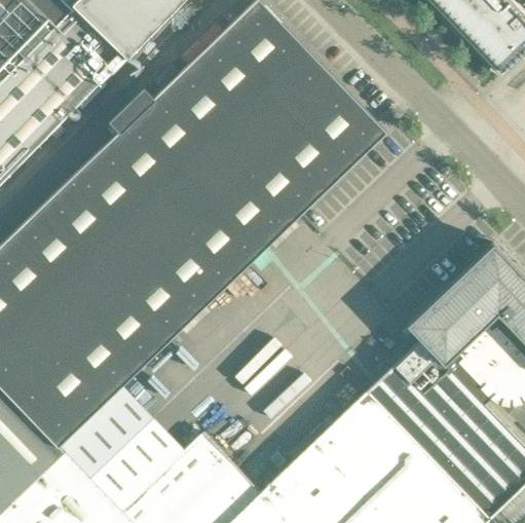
[(0,185),(123,59),(125,61),(185,0),(0,0),(0,185)]
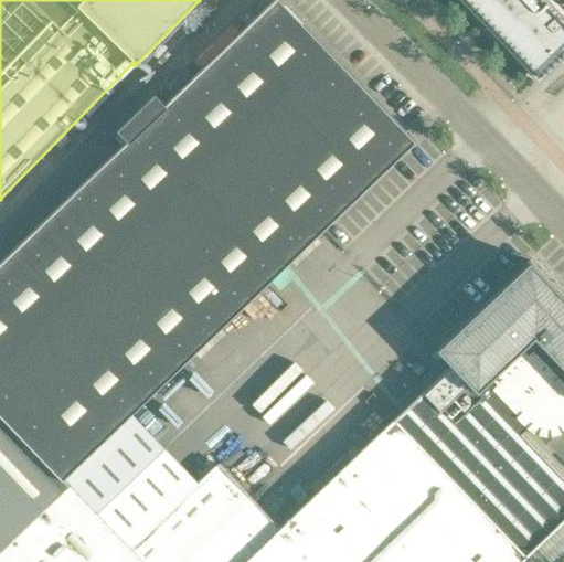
[(414,144),(276,0),(275,0),(163,107),(153,95),(115,131),(126,142),(0,263),(0,561),(520,561),(563,520),(563,484),(512,430),(521,422),(525,427),(523,430),(524,431),(527,428),(536,435),(535,437),(536,438),(538,435),(549,437),(549,441),(550,441),(550,437),(560,434),(562,436),(563,436),(562,433),(563,430),(563,299),(529,263),(436,351),(449,367),(278,531),(216,466),(129,550),(68,486),(67,487),(62,481),(414,144)]
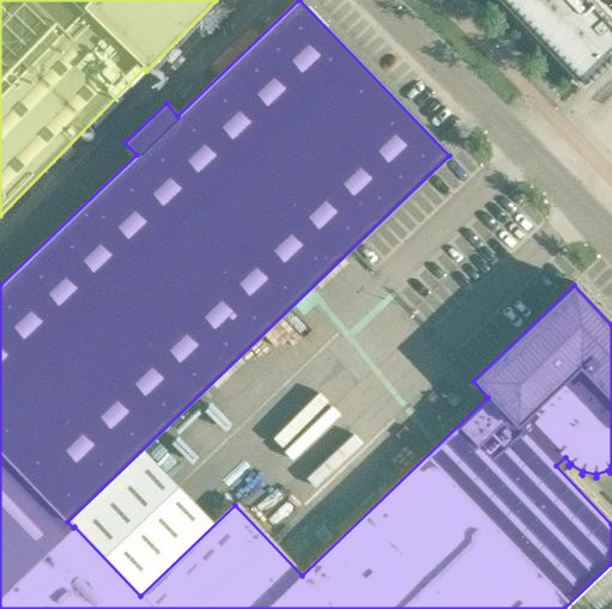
[(611,24),(589,0),(496,0),(558,65),(558,64),(575,80),(592,65),(594,68),(607,55),(605,52),(611,44),(611,25),(611,24)]
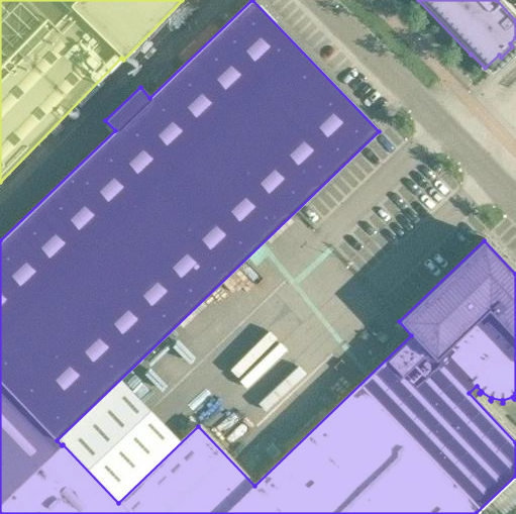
[(74,144),(38,178),(47,188),(83,155),(74,144)]
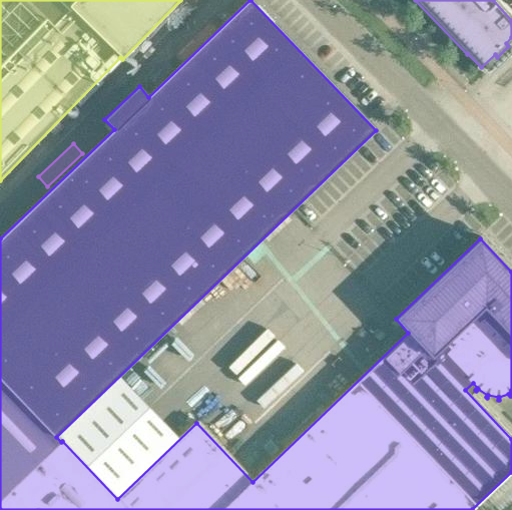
[(507,509),(511,506),(511,477),(476,509),(507,509)]
